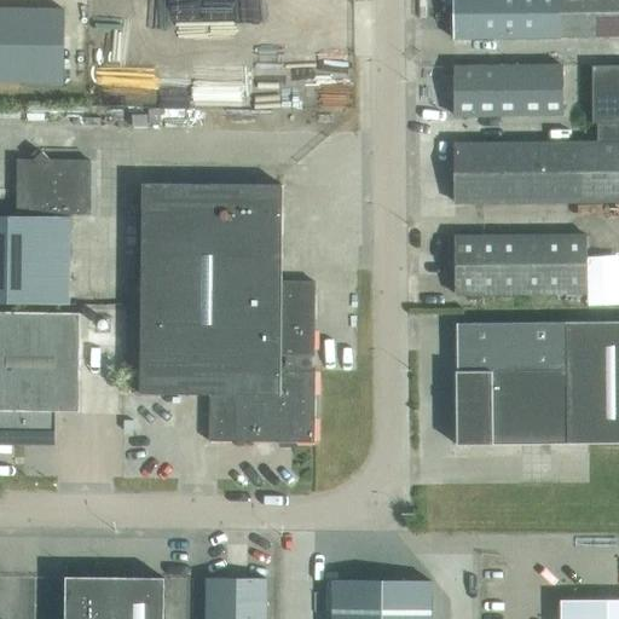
[(550,36),(549,0),(452,0),(453,39),(550,36)]
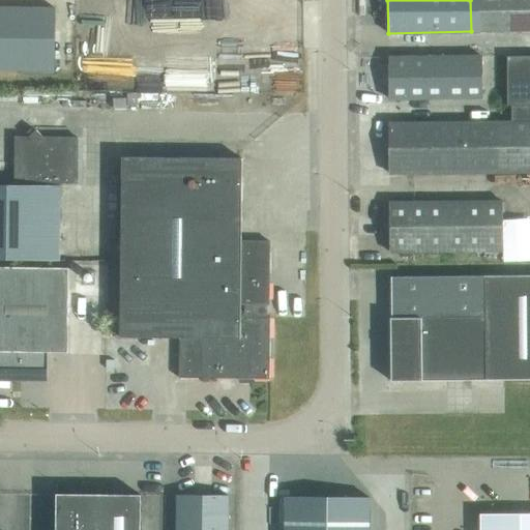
[(529,0),(470,0),(471,31),(529,30),(529,0)]
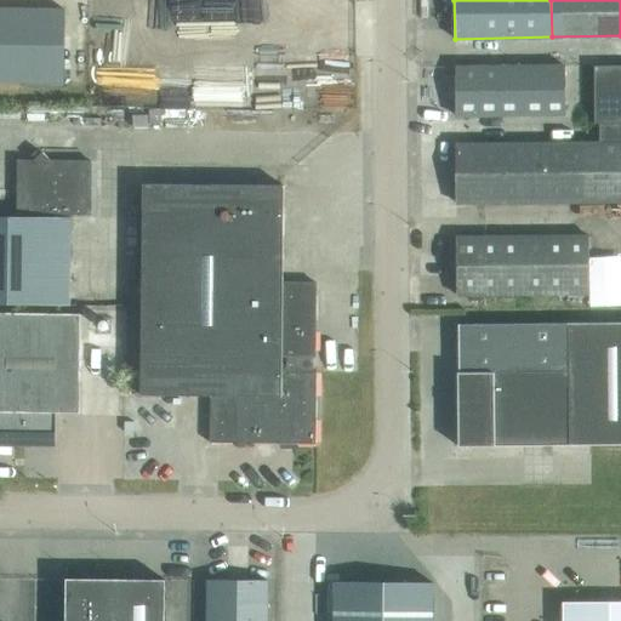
[(0,6),(0,80),(63,81),(64,7),(0,6)]
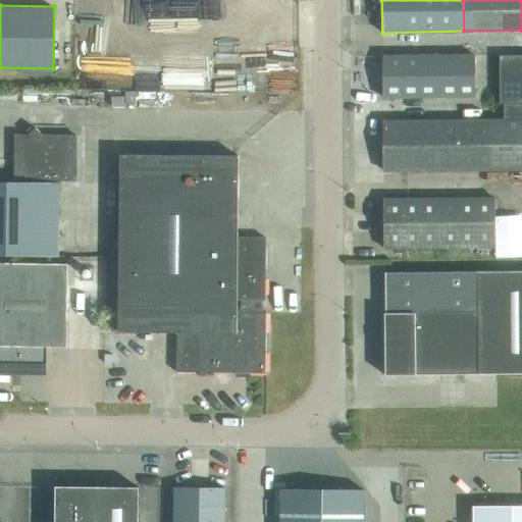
[(383,98),(475,97),(474,55),(382,56),(383,98)]
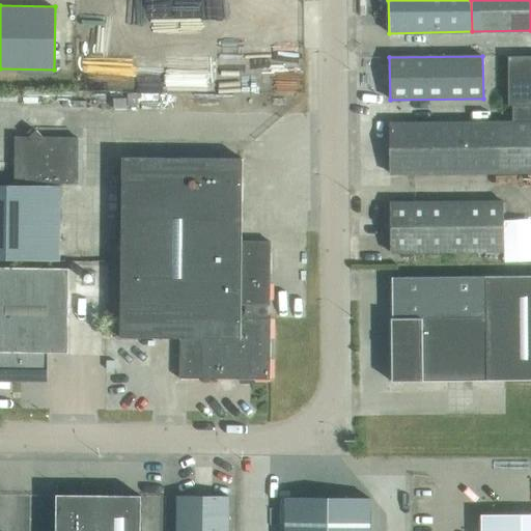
[(530,56),(507,56),(508,106),(512,106),(512,122),(530,121),(530,56)]
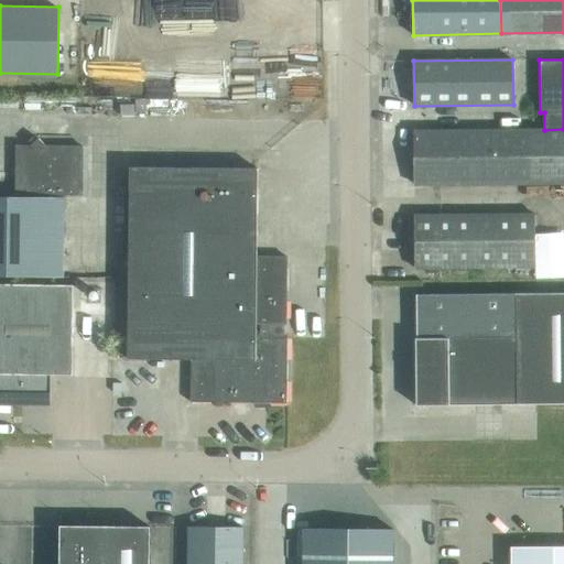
[(563,183),(563,129),(544,130),(414,131),(414,185),(563,183)]
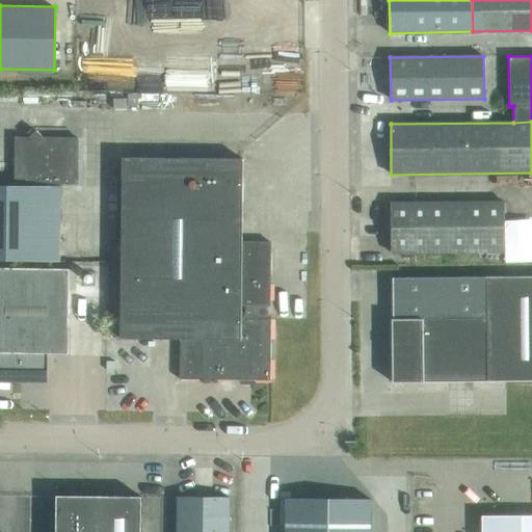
[(0,259),(59,260),(59,240),(59,187),(78,187),(78,138),(44,137),(36,130),(29,137),(15,137),(14,186),(2,186),(0,186),(0,259)]
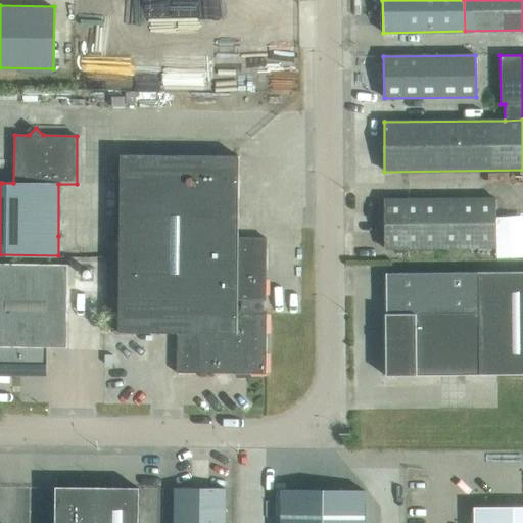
[(266,238),(238,238),(239,156),(120,155),(119,333),(177,334),(177,373),(266,374),(267,314),(264,314),(264,301),(265,301),(266,238)]
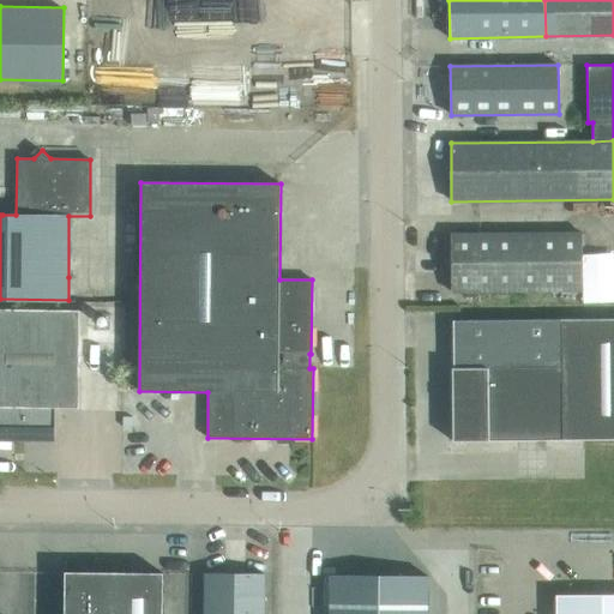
[(452,293),(582,292),(582,233),(451,234),(452,293)]
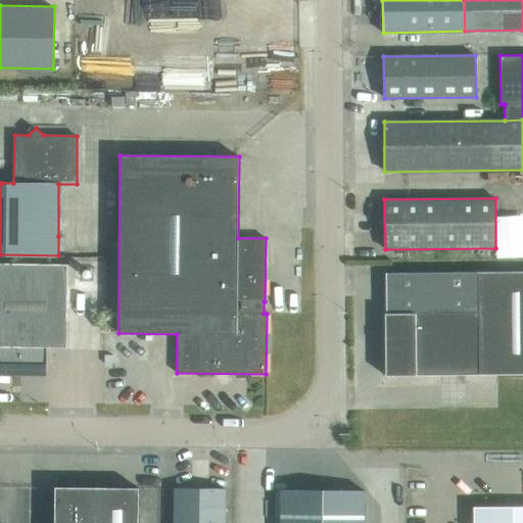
[(0,264),(0,367),(46,368),(46,347),(66,347),(67,300),(67,265),(0,264)]
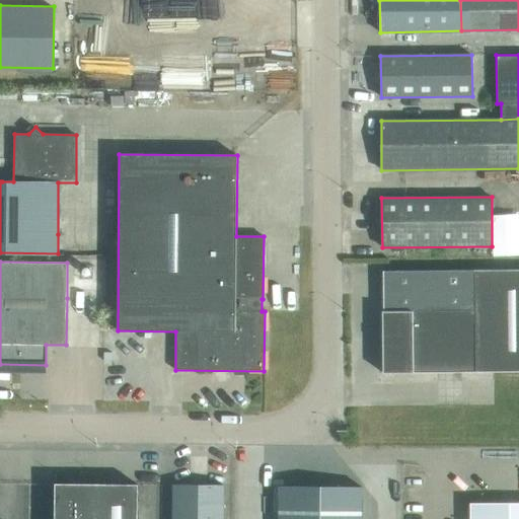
[(518,269),(383,271),(383,311),(382,311),(383,373),(518,371),(518,269)]
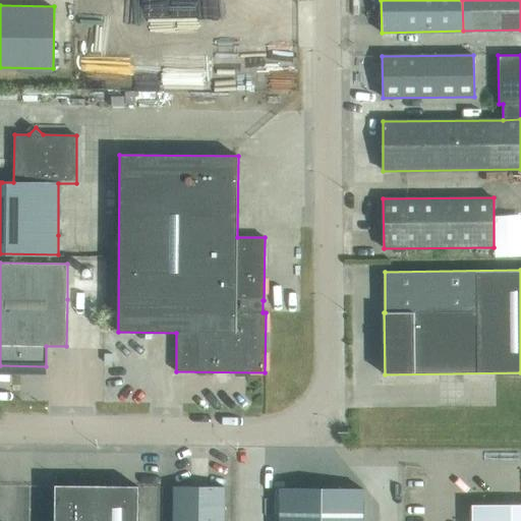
[(137,520),(138,486),(55,485),(54,520),(137,520)]
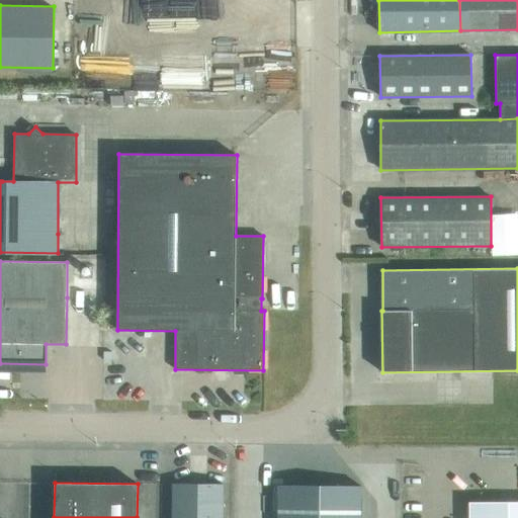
[(222,517),(223,485),(173,484),(172,517),(222,517)]
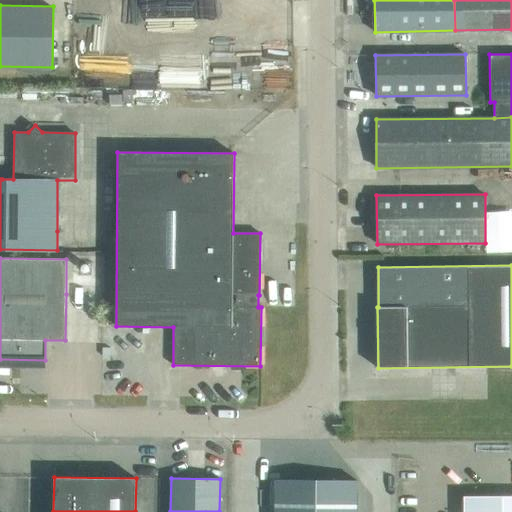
[(275,480),(274,511),(356,511),(357,480),(275,480)]
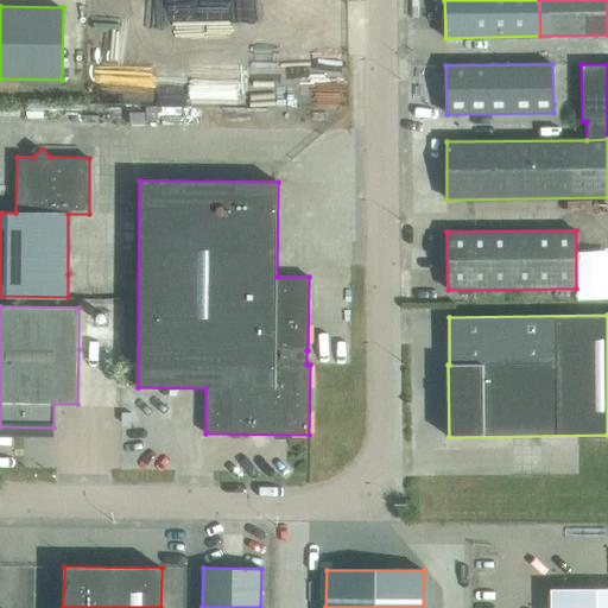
[(607,607),(607,588),(551,589),(551,607),(607,607)]
